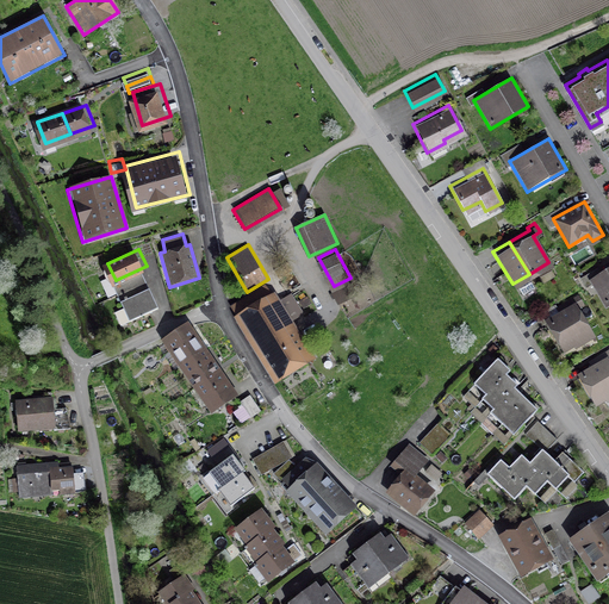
[(608,272),(591,282),(608,310),(608,307),(608,272)]
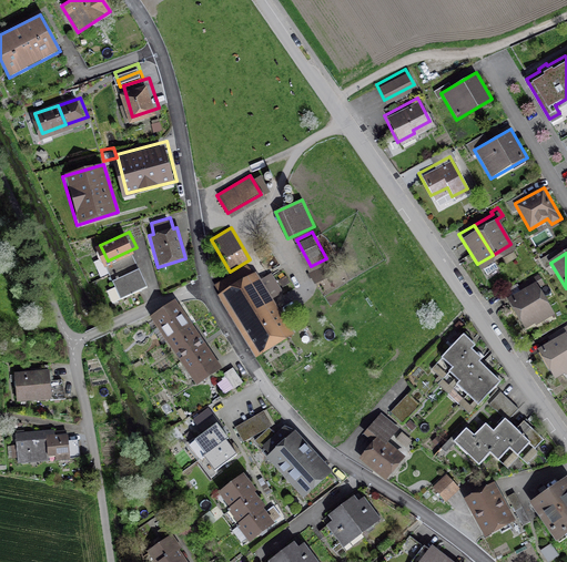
[(312,269),(321,285),(337,277),(328,261),(312,269)]
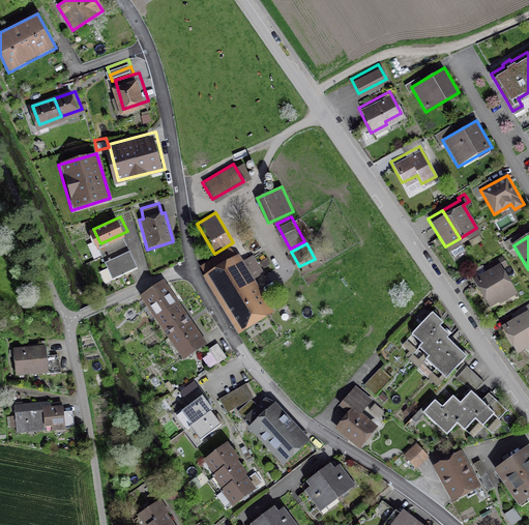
[(131,246),(107,259),(114,275),(139,263),(131,246)]
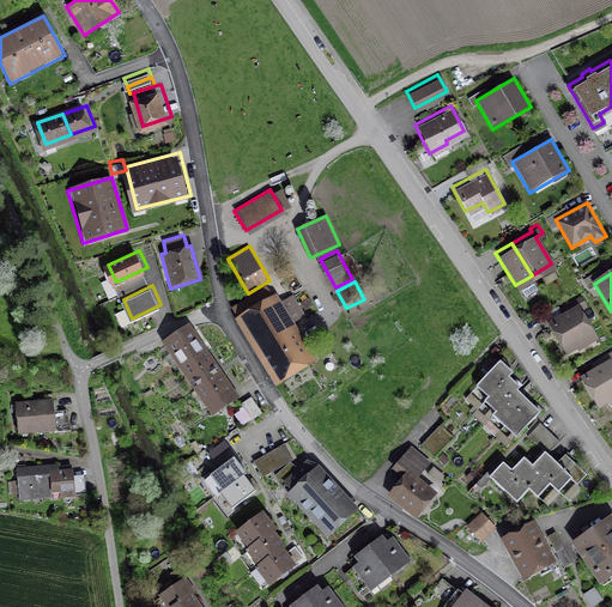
[(274,295),(237,319),(278,381),(315,358),(274,295)]
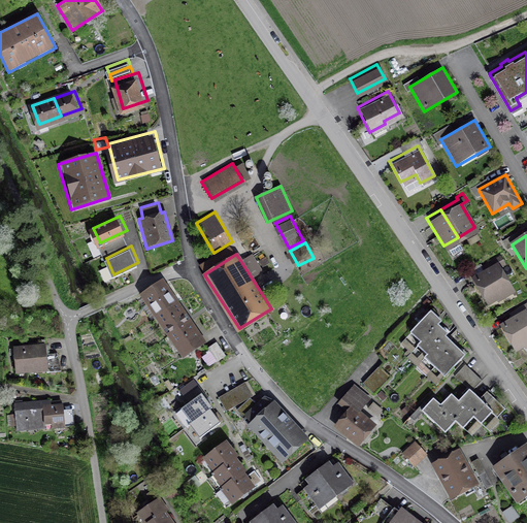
[(476,278),(471,281),(485,304),(511,289),(494,260),(473,271),(476,278)]
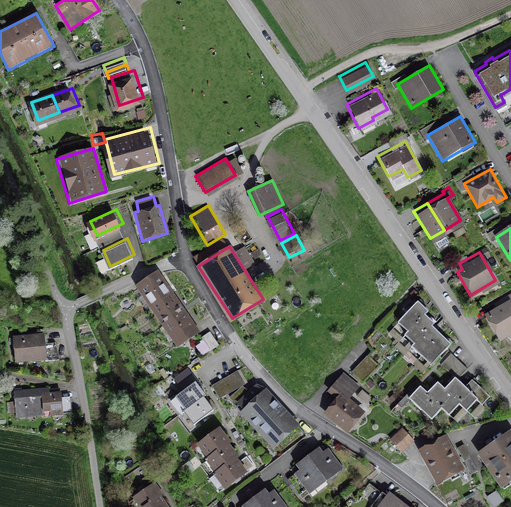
[(96,256),(101,268),(108,266),(102,253),(96,256)]
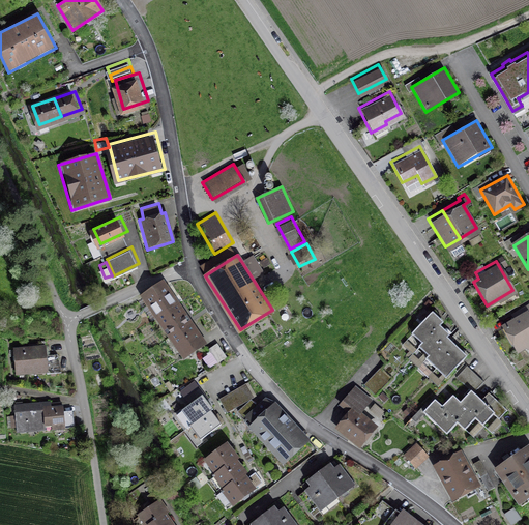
[(164,280),(141,296),(183,358),(206,343),(197,327),(184,310),(172,292),(164,280)]
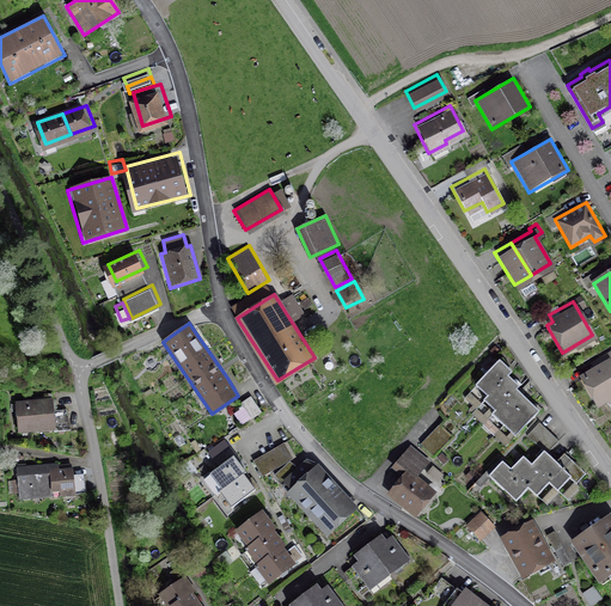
[(586,375),(579,379),(593,405),(610,396),(610,365),(605,354),(581,367),(586,375)]
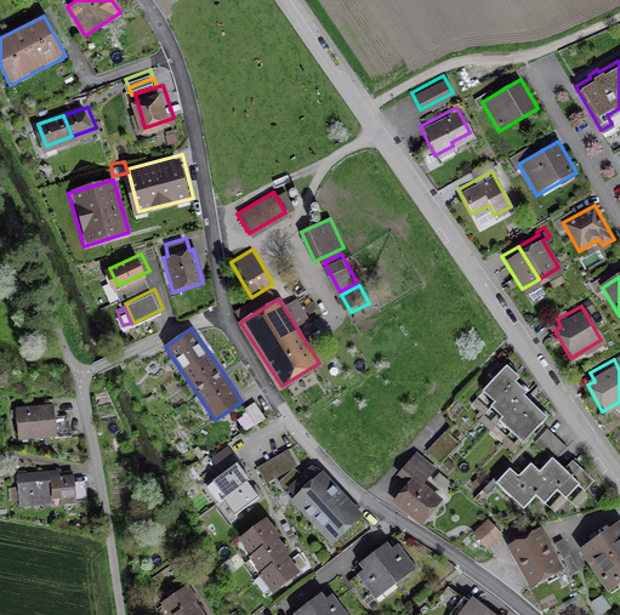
[(496,400),(517,380),(521,376),(507,363),(483,388),(496,400)]
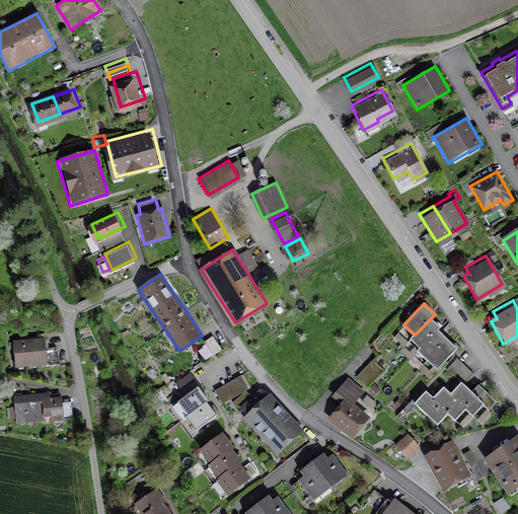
[(412,339),(421,347),(437,329),(441,325),(432,317),(415,335),(412,339)]
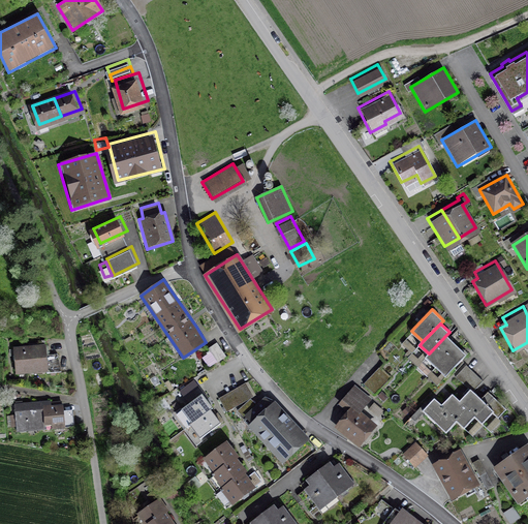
[(435,366),(455,345),(445,336),(429,353),(426,357),(435,366)]
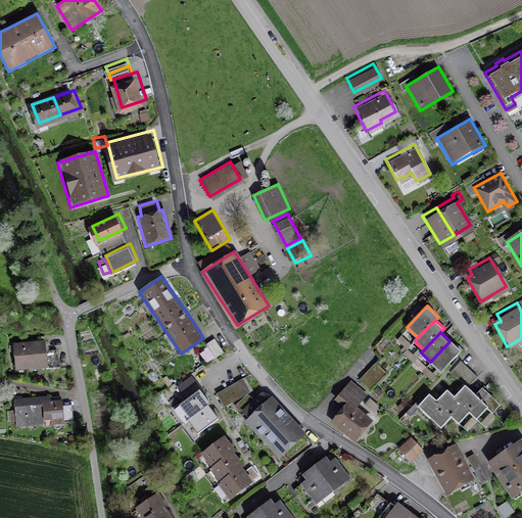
[(47,336),(14,339),(17,364),(49,361),(47,336)]
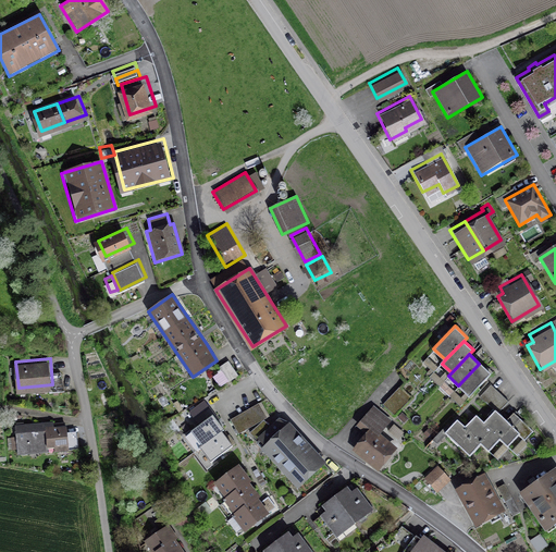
[(220,371),(213,376),(220,384),(235,373),(226,360),(217,367),(220,371)]
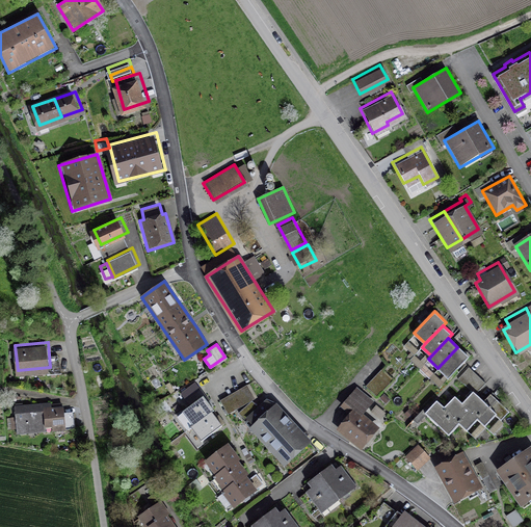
[(457,347),(437,368),(447,377),(467,357),(457,347)]
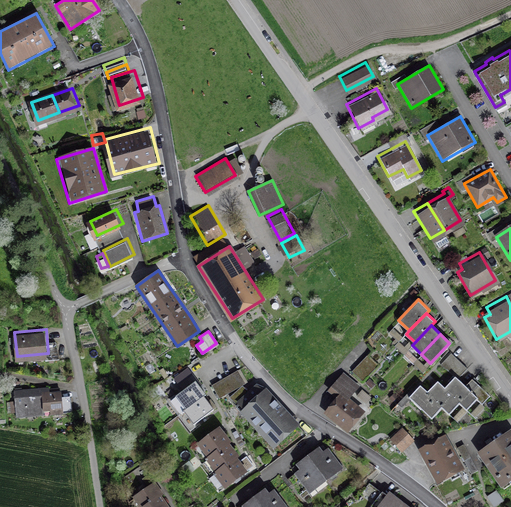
[(451,350),(442,359),(458,374),(467,365),(463,361),(459,357),(455,354),(451,350)]
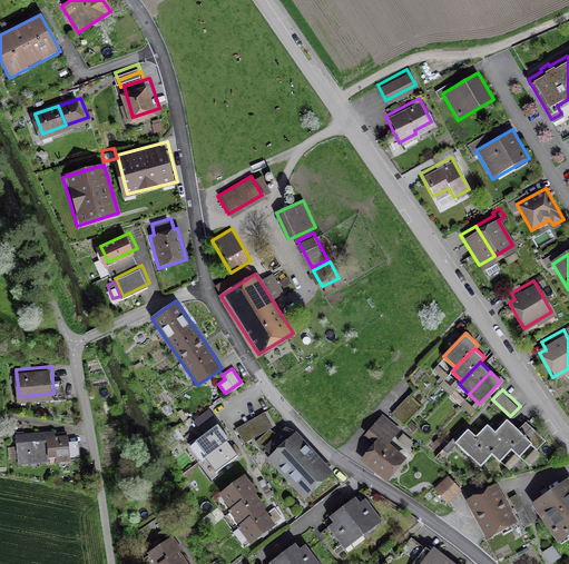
[(403,398),(415,409),(421,403),(409,392),(403,398)]
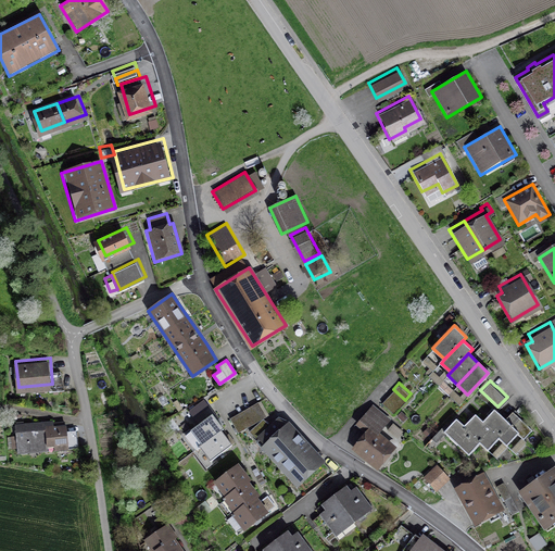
[(405,400),(393,389),(388,396),(400,405),(405,400)]
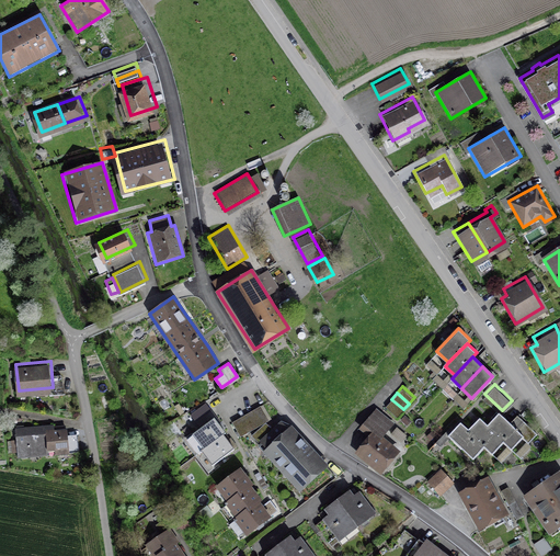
[(399,416),(403,409),(391,399),(387,405),(399,416)]
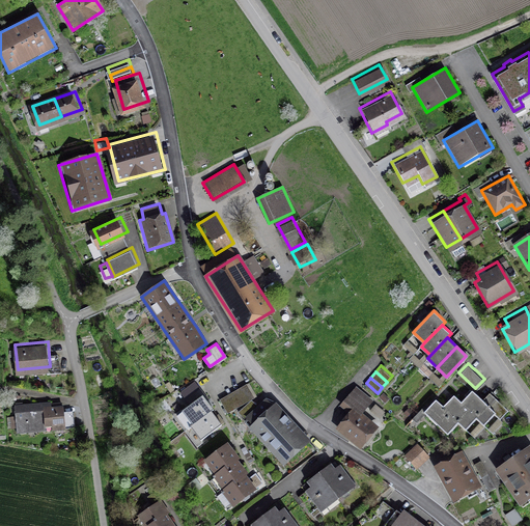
[(194,381),(178,392),(188,405),(202,394),(203,394),(194,381)]
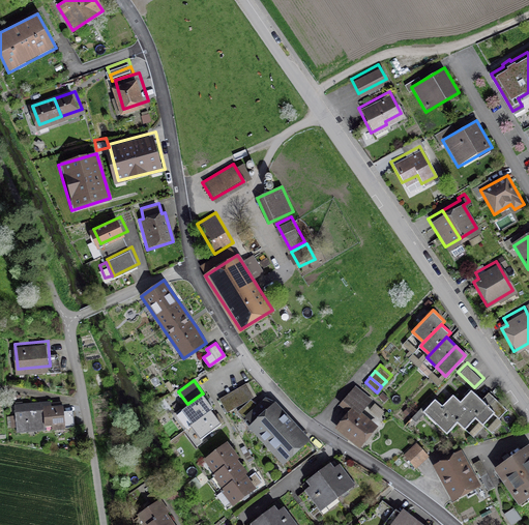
[(224,396),(218,398),(226,410),(252,396),(245,383),(240,386),(234,389),(229,392),(224,396)]
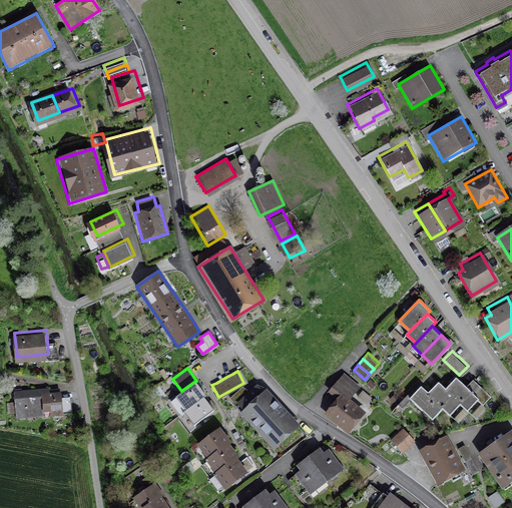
[(361,385),(344,373),(330,391),(338,397),(324,416),(349,434),(366,412),(350,400),(361,385)]
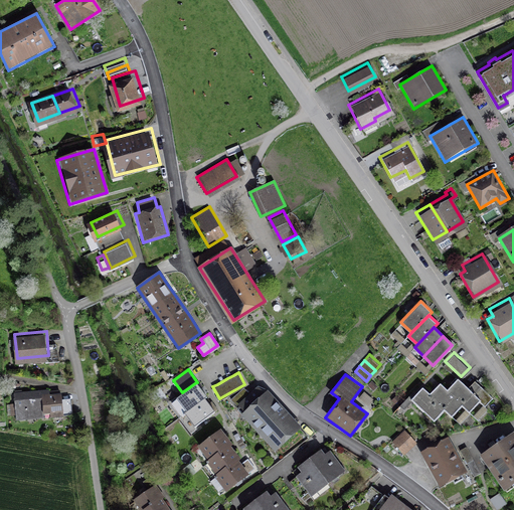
[(449,389),(464,403),(470,409),(478,399),(486,406),(494,397),(476,381),(469,388),(459,379),(449,389)]
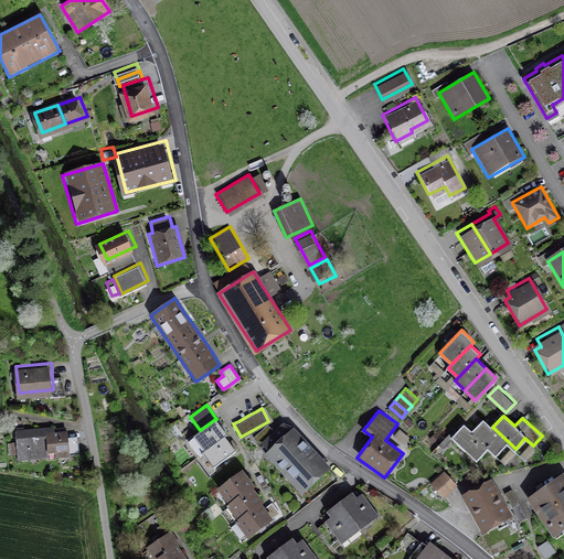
[(497,455),(509,442),(492,427),(482,418),(470,431),(488,447),(497,455)]
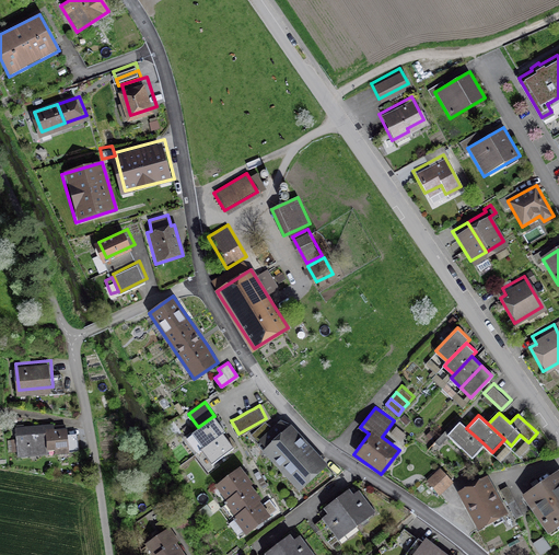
[(200,449),(221,434),(224,431),(213,416),(198,427),(189,434),(200,449)]
